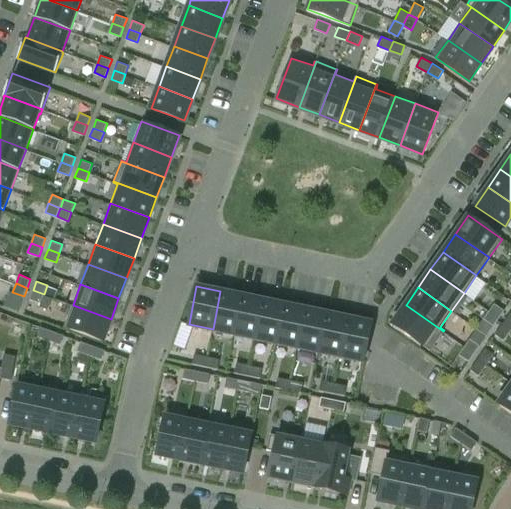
[(33,290),(29,298),(41,302),(44,294),(33,290)]
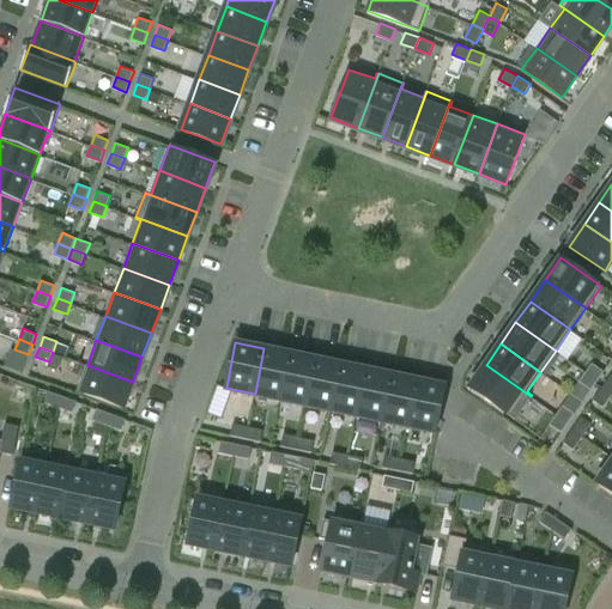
[(289,353),(264,348),(255,394),(280,399),(289,353)]
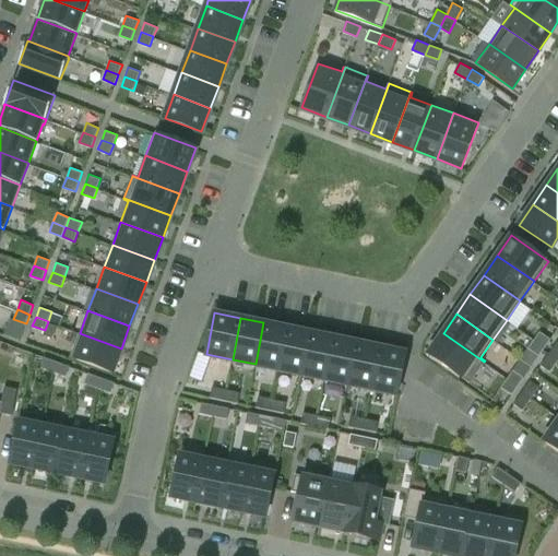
[(287,328),(263,322),(256,364),(279,368),(287,328)]
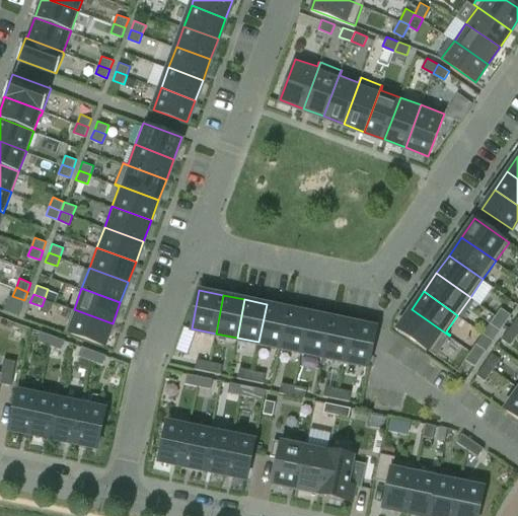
[(267,304),(259,342),(280,347),(288,308),(267,304)]
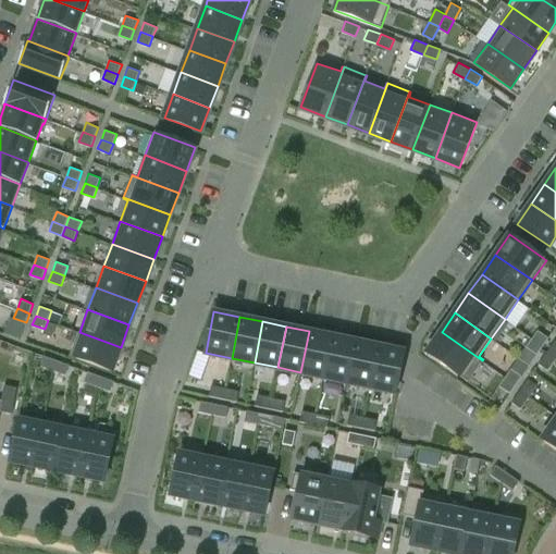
[(309,331),(300,372),(323,377),(332,336),(309,331)]
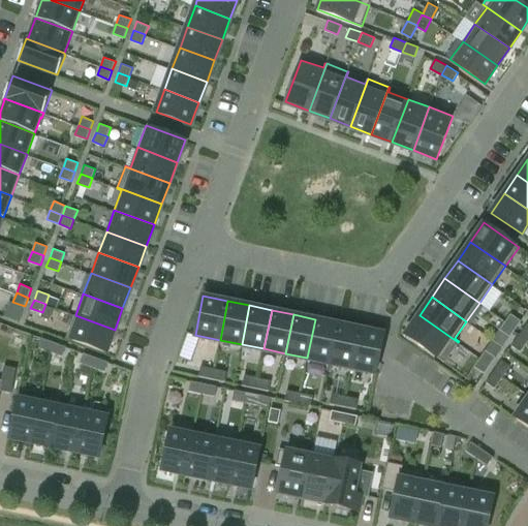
[(507,322),(516,328),(521,320),(513,314),(507,322)]
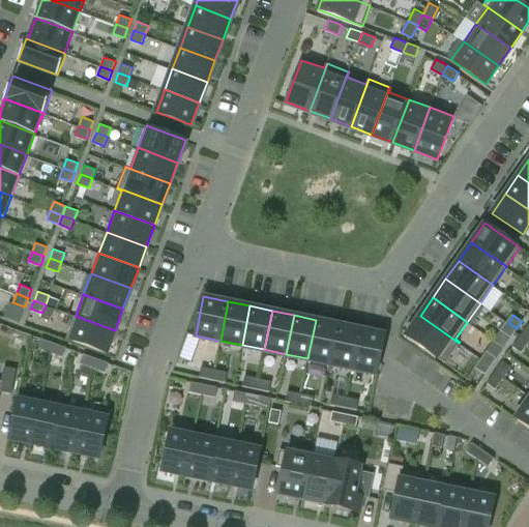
[(115,330),(76,316),(67,338),(107,352),(115,330)]
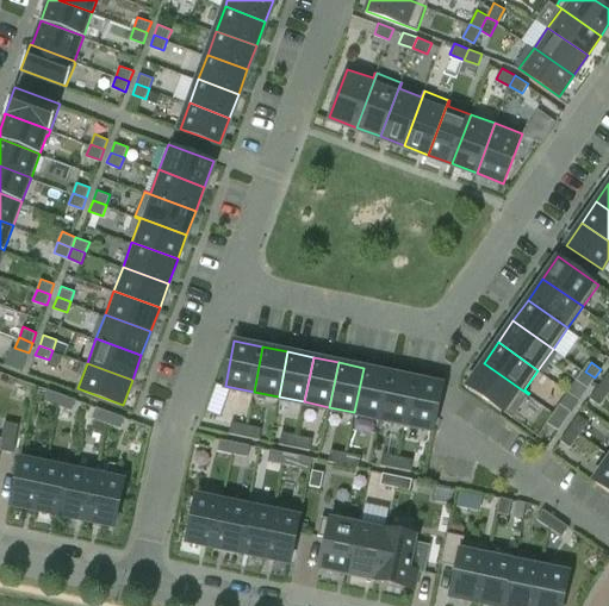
[(528,394),(484,363),(468,385),(513,417),(528,394)]
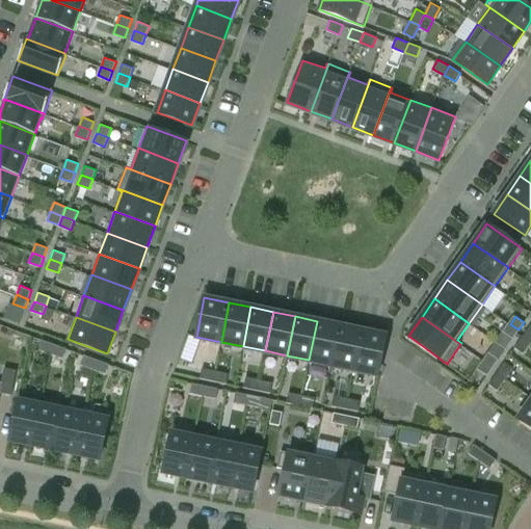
[(330,365),(339,325),(317,321),(309,360),(330,365)]
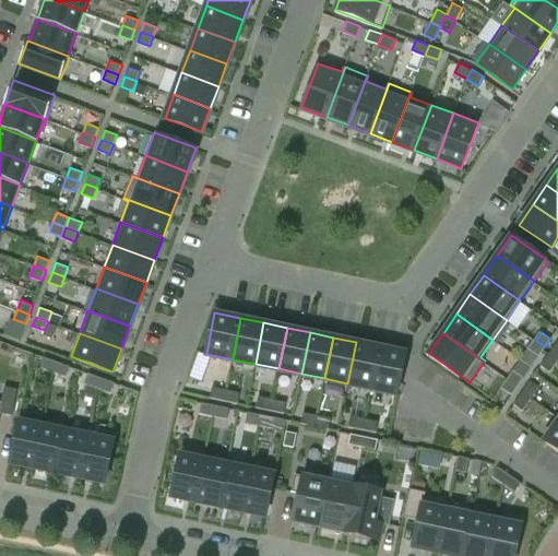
[(545,346),(536,341),(530,349),(539,355),(545,346)]
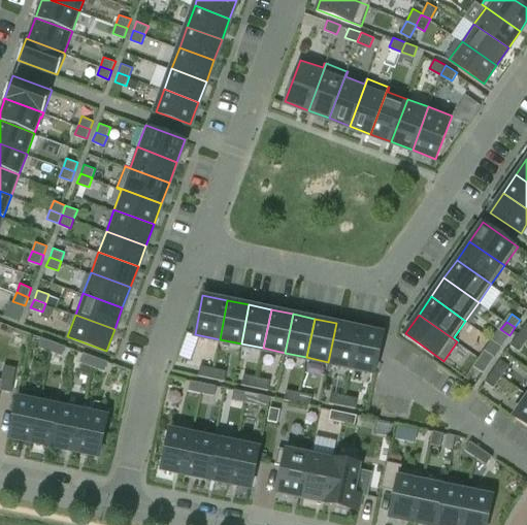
[(350,366),(358,327),(336,323),(328,362),(350,366)]
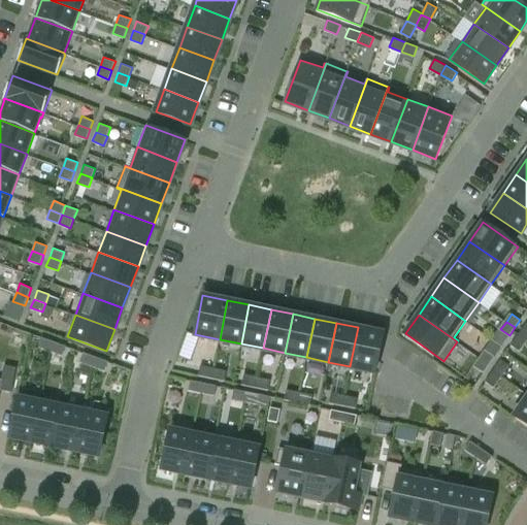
[(384,333),(358,327),(350,366),(375,371),(384,333)]
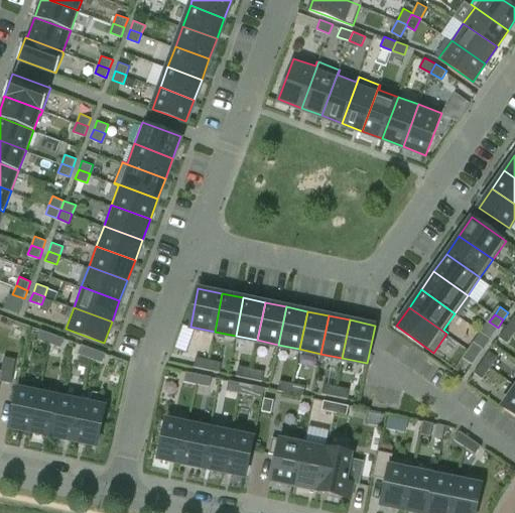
[(514,330),(507,326),(499,336),(507,342),(514,332),(514,330)]
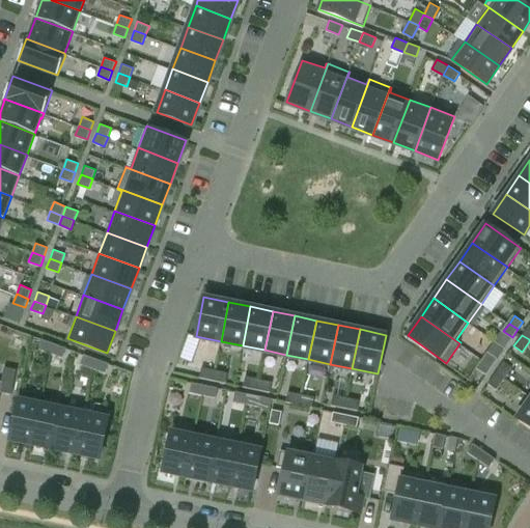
[(50,352),(53,342),(40,338),(37,348),(50,352)]
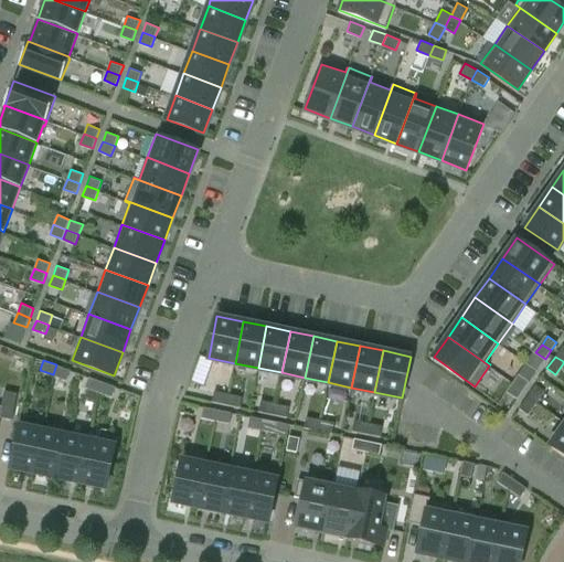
[(56,364),(53,374),(66,380),(71,369),(56,364)]
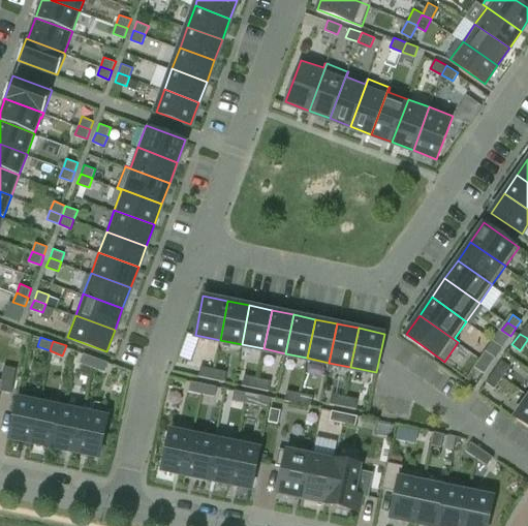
[(479,358),(490,365),(496,357),(486,349),(479,358)]
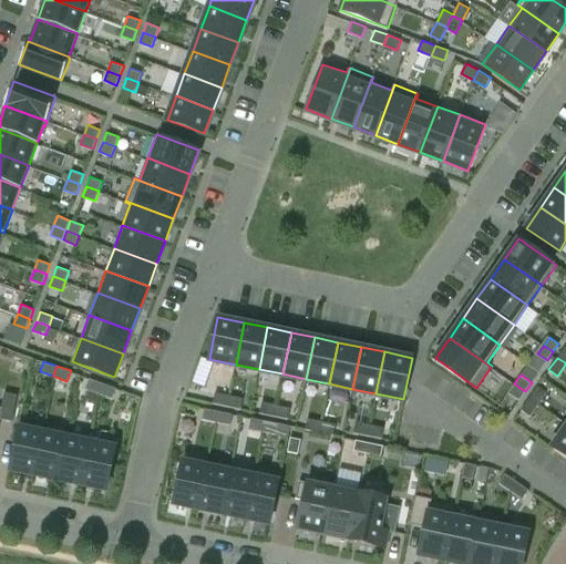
[(85,388),(99,393),(102,382),(89,378),(85,388)]
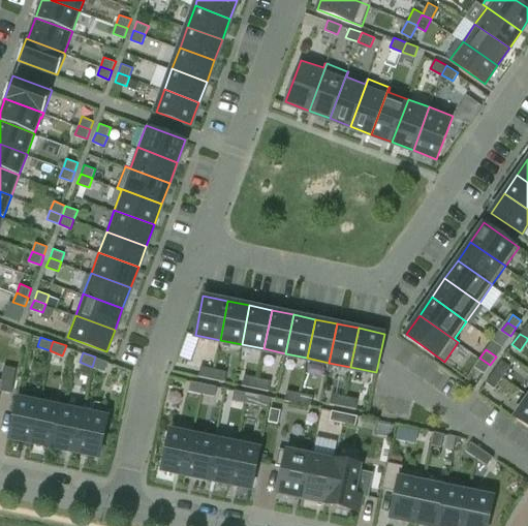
[(109,362),(95,357),(92,367),(104,371),(109,362)]
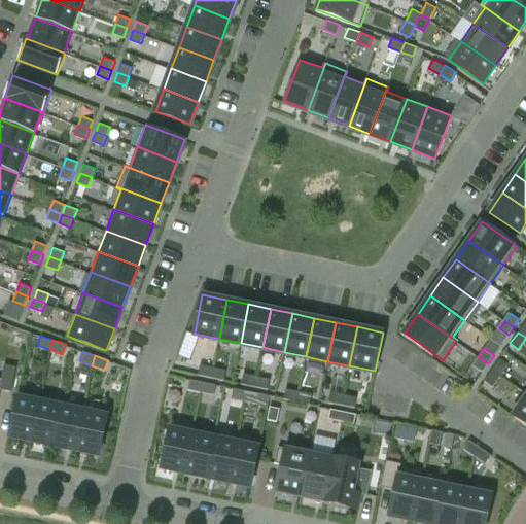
[(483,371),(488,363),(478,356),(472,364),(483,371)]
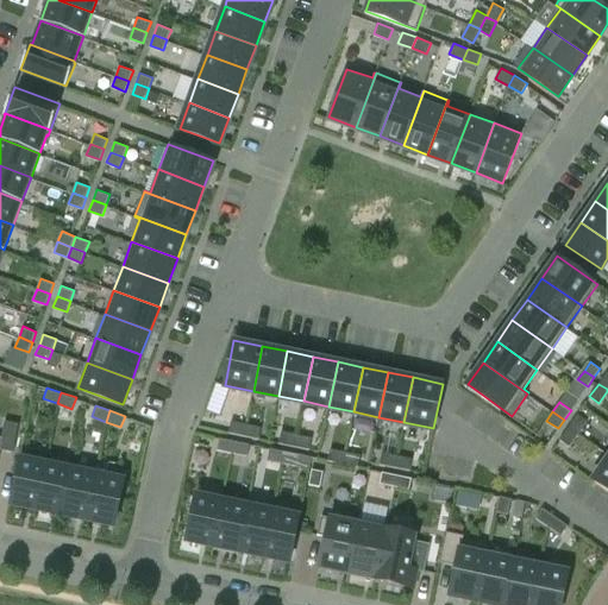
[(588,420),(577,413),(569,426),(578,433),(588,420)]
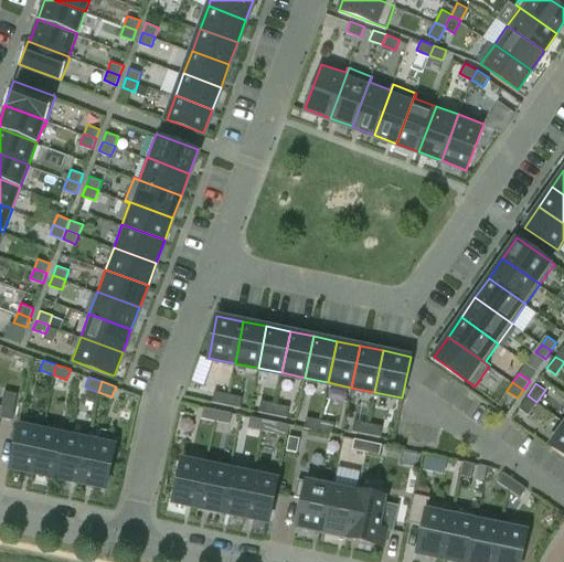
[(229,393),(215,390),(212,401),(226,404),(229,393)]
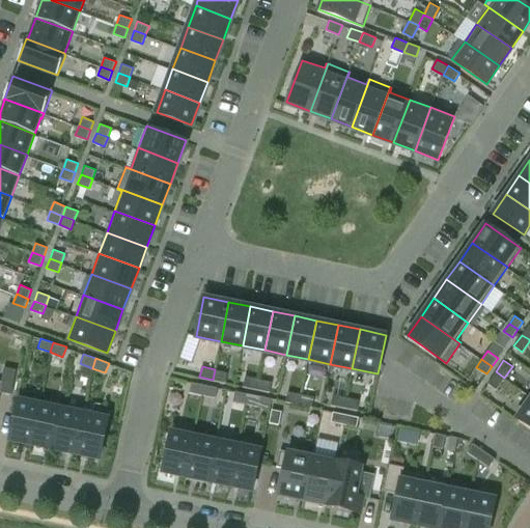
[(228,372),(215,369),(213,380),(226,382),(228,372)]
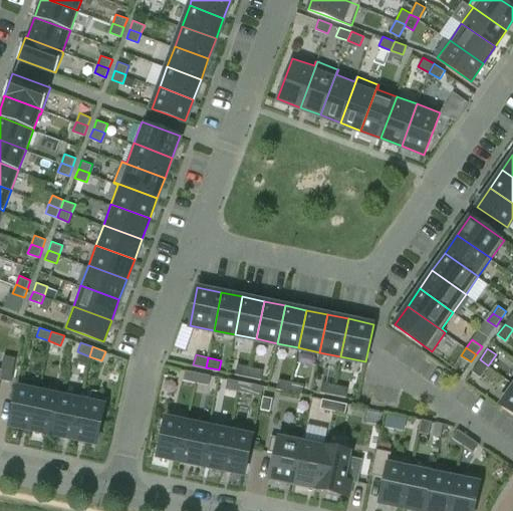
[(488,365),(480,359),(473,370),(481,376),(488,365)]
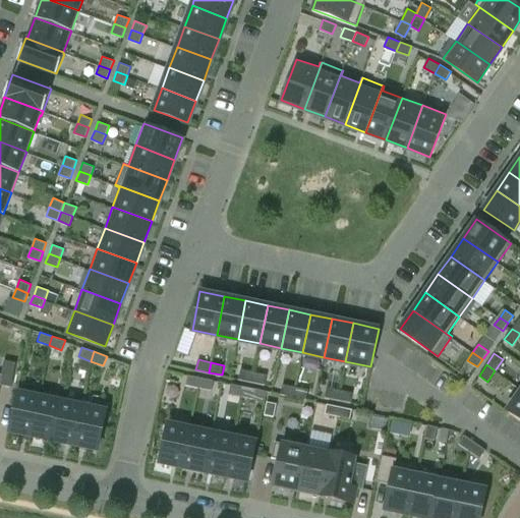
[(251,381),(253,370),(241,368),(239,379),(251,381)]
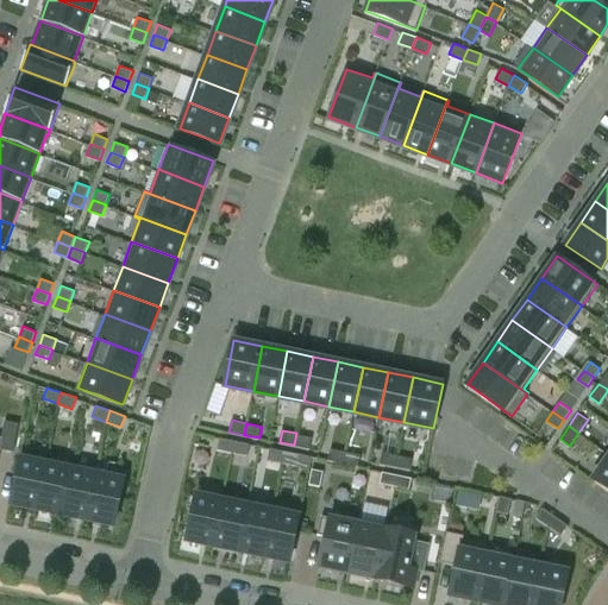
[(296,433),(294,445),(309,448),(312,436),(296,433)]
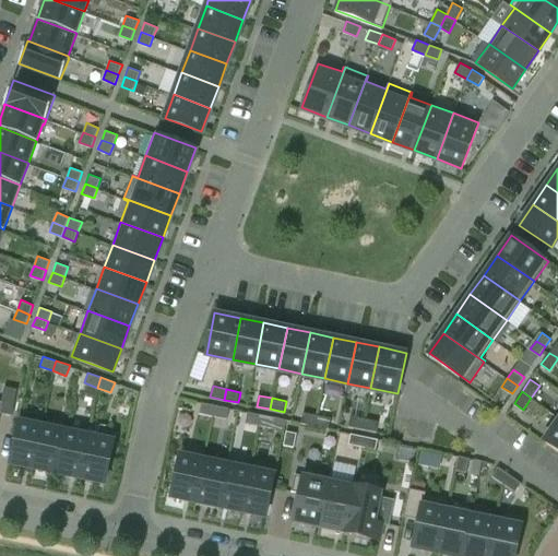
[(213,415),(215,404),(201,402),(199,412),(213,415)]
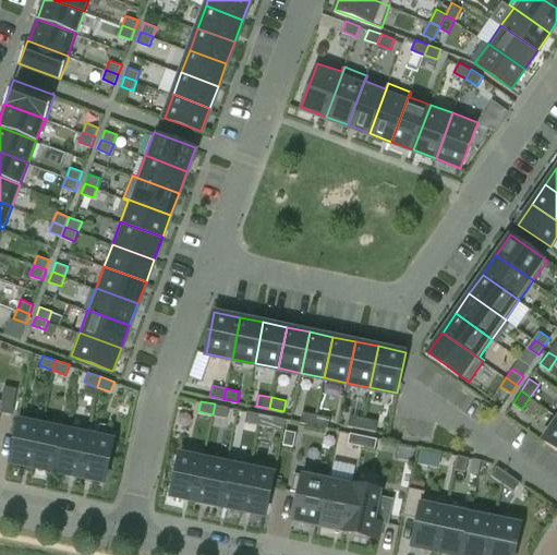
[(229,407),(215,403),(213,414),(227,418),(229,407)]
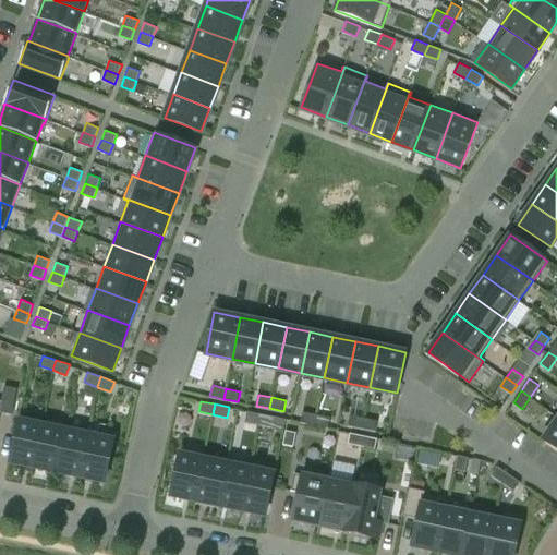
[(258,424),(261,413),(246,411),(244,421),(258,424)]
